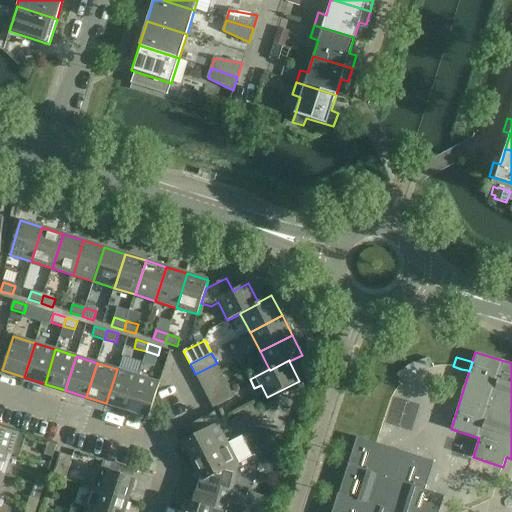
[(217,363),(195,374),(201,385),(222,374),(217,363)]
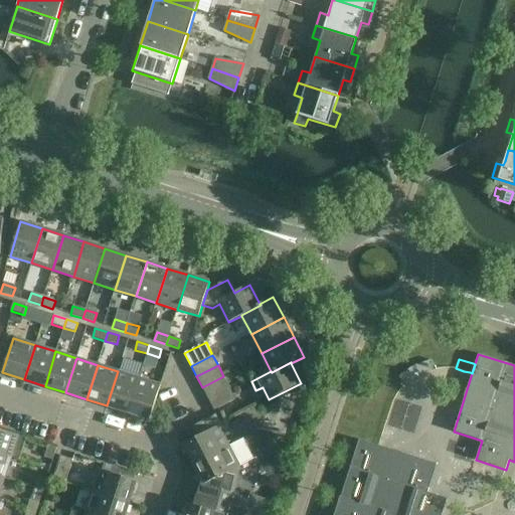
[(107,405),(128,412),(139,378),(118,371),(107,405)]
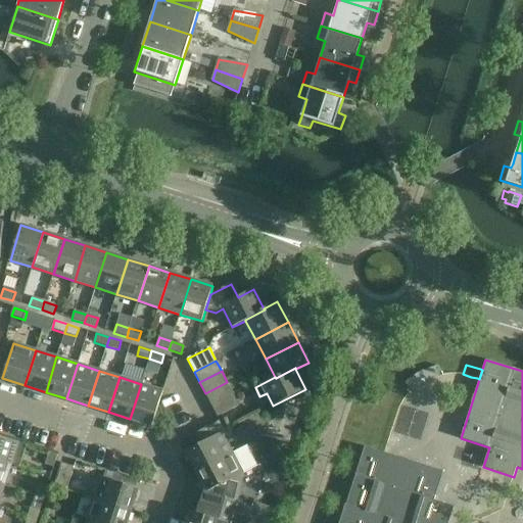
[(227,382),(205,393),(210,403),(232,392),(227,382)]
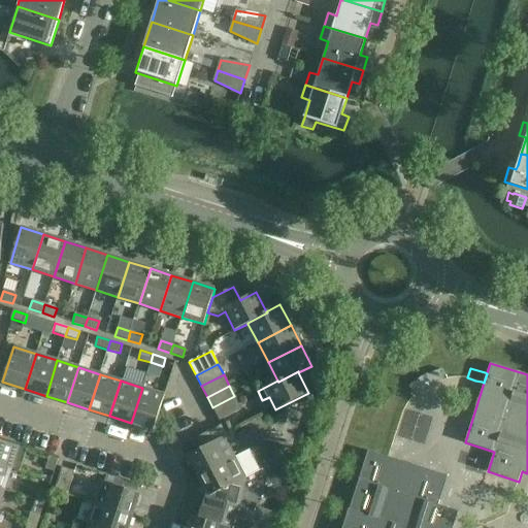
[(153,430),(164,395),(142,388),(131,423),(153,430)]
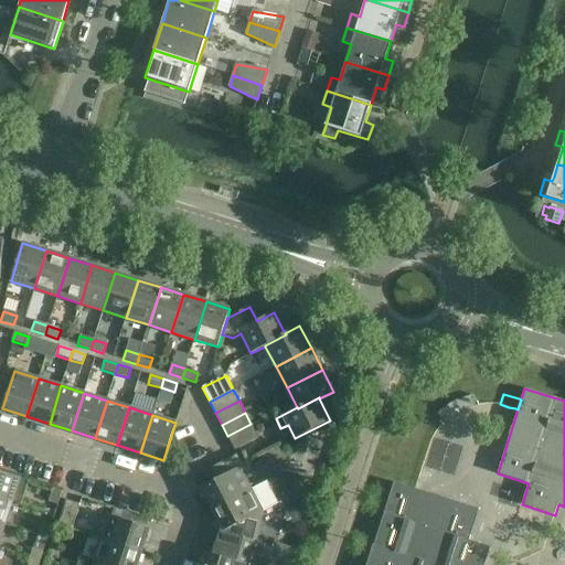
[(251,424),(227,436),(235,450),(258,438),(251,424)]
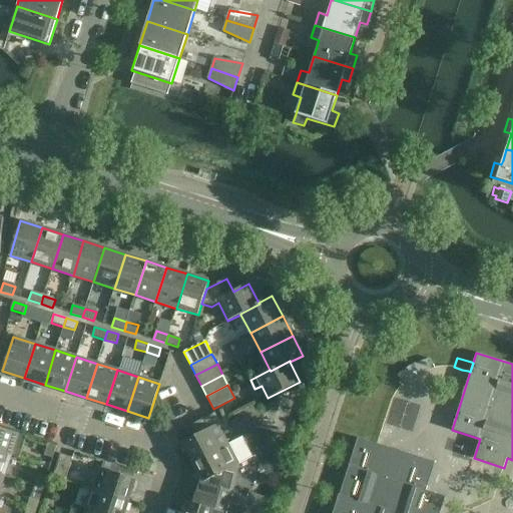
[(215,413),(192,425),(197,434),(182,442),(192,462),(227,444),(217,424),(220,423),(215,413)]
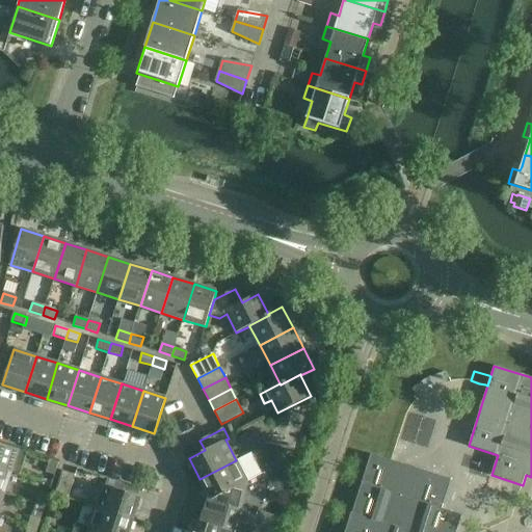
[(387,442),(381,457),(391,460),(396,445),(387,442)]
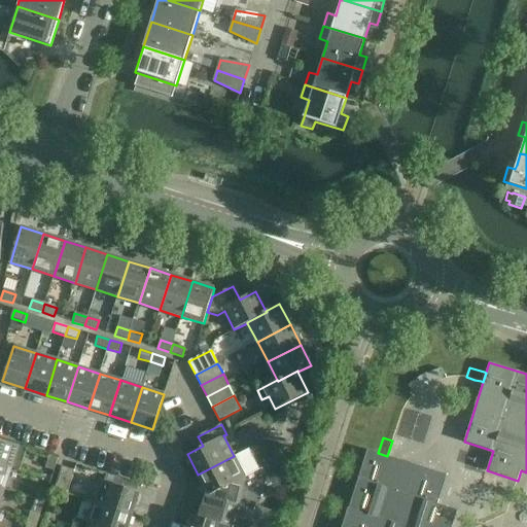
[(19,446),(0,440),(0,464),(11,468),(19,470),(26,449),(19,446)]
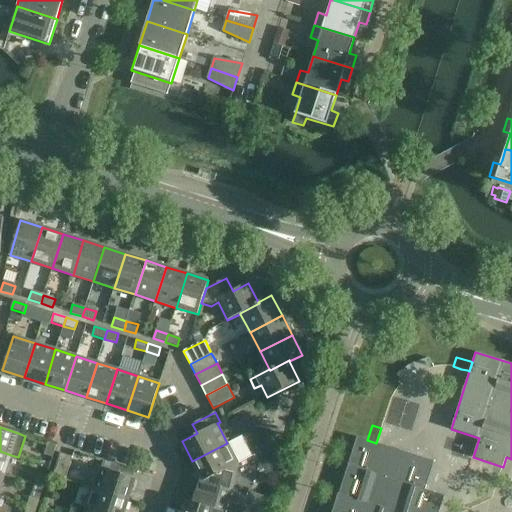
[(227,443),(192,461),(203,481),(204,481),(200,493),(243,507),(247,495),(232,491),(239,463),(252,456),(241,436),(227,443)]
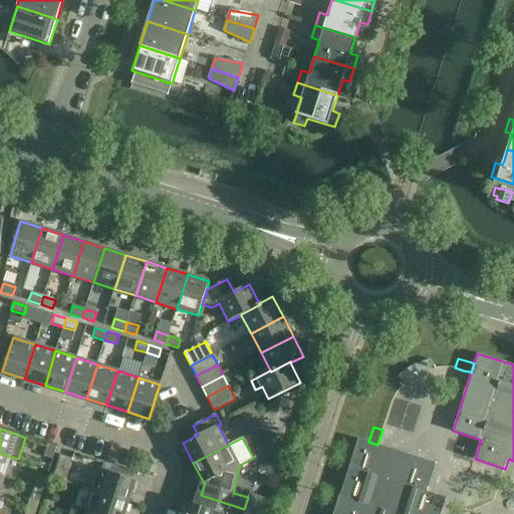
[(440,513),(446,498),(427,492),(436,464),(377,445),(368,442),(358,439),(340,496),(339,496),(333,513),(440,513)]
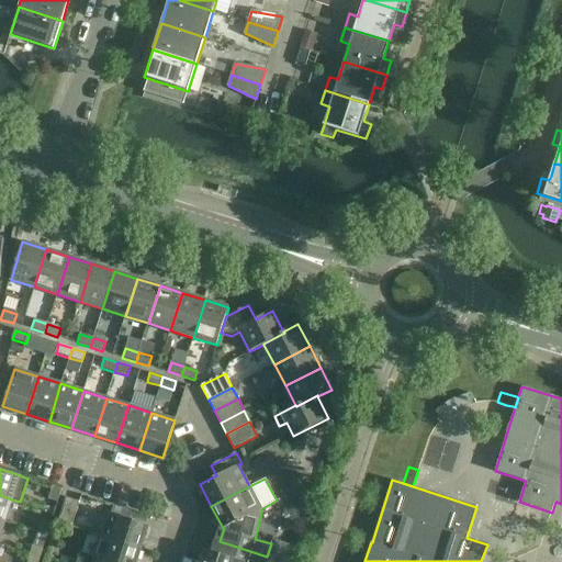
[(62,489),(53,485),(48,499),(57,502),(62,489)]
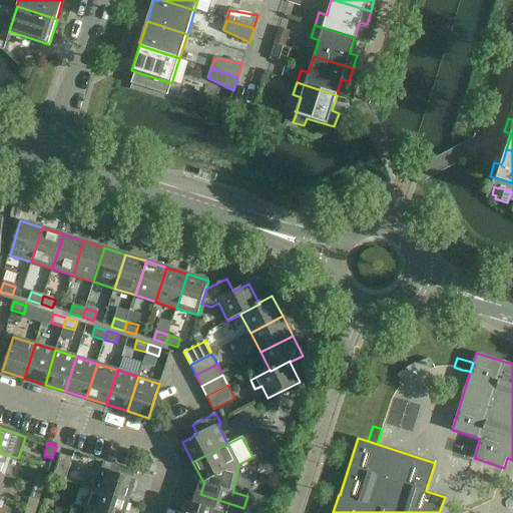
[(0,452),(0,474),(5,476),(11,456),(0,452)]
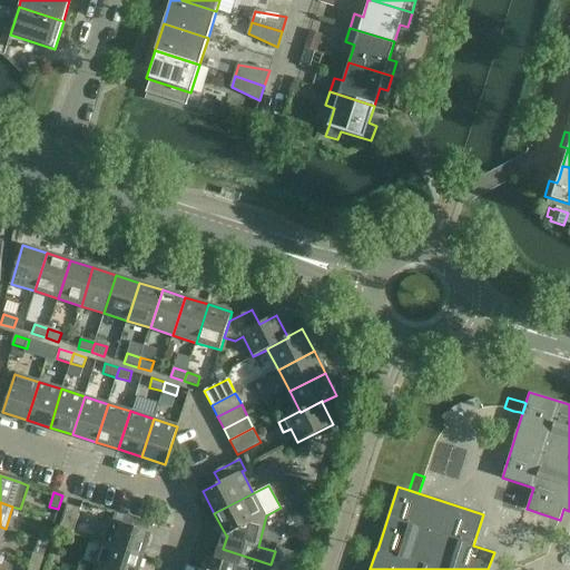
[(59,530),(72,534),(80,509),(67,504),(59,530)]
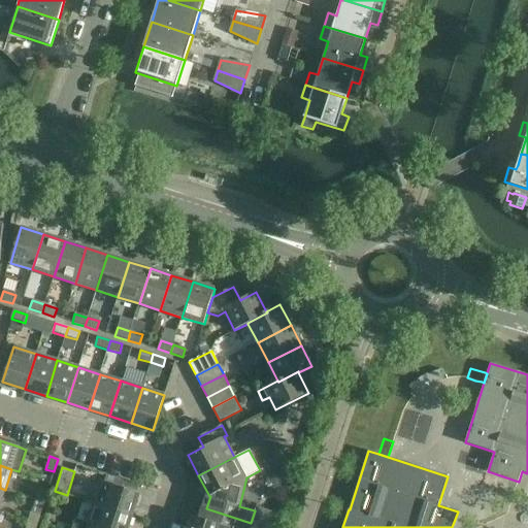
[(94,503),(132,516),(139,493),(101,481),(94,503)]
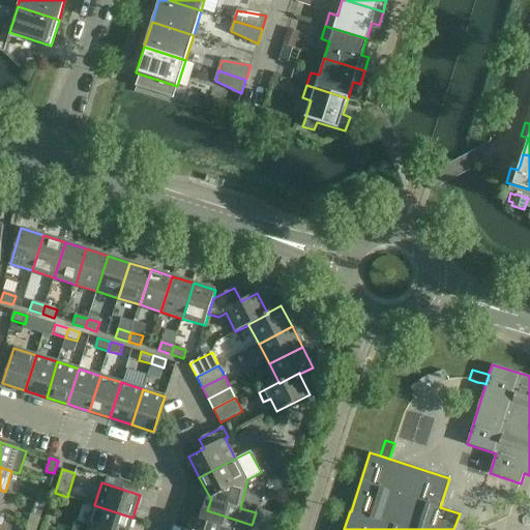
[(35,502),(45,504),(49,492),(39,490),(35,502)]
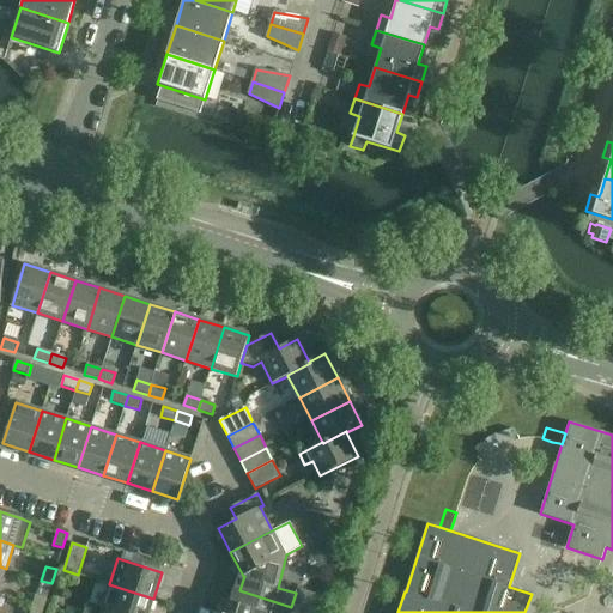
[(52,583),(41,581),(37,595),(47,598),(52,583)]
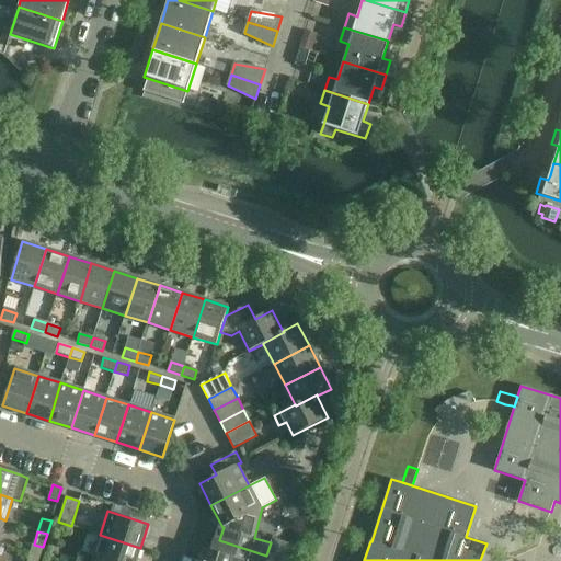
[(76,560),(136,560),(140,548),(100,535),(93,556),(84,553),(78,557),(76,560)]
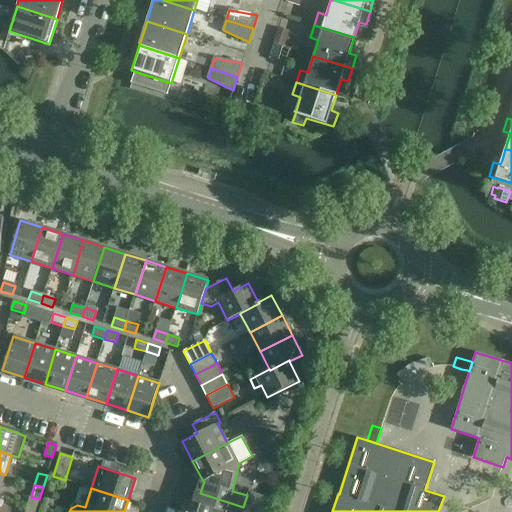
[(272,500),(248,492),(245,503),(269,510),(272,500)]
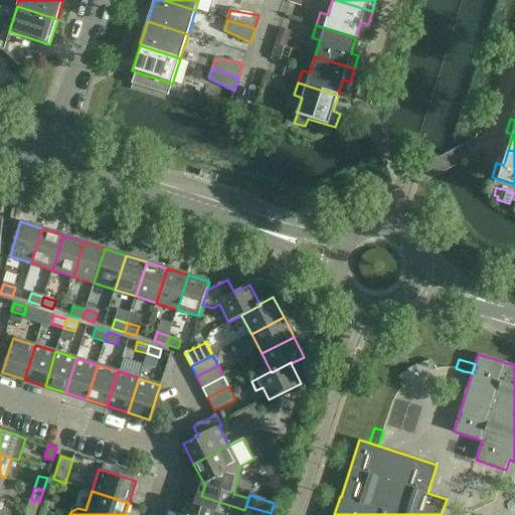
[(201,496),(198,506),(188,503),(184,514),(242,514),(244,510),(201,496)]
